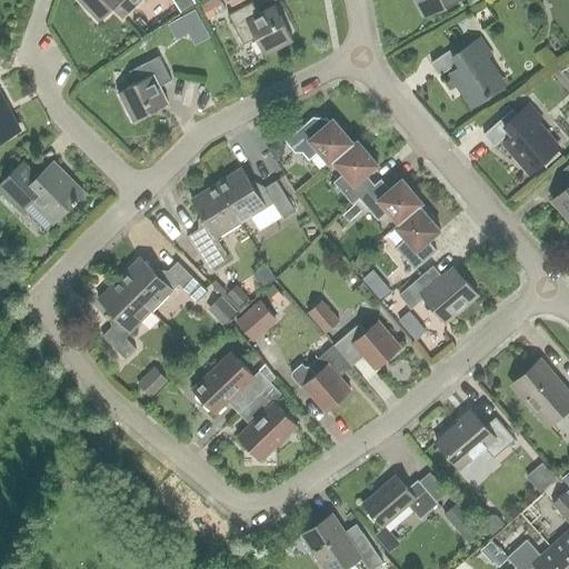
[(141,0),(78,0),(99,22),(113,9),(122,18),(141,0)]
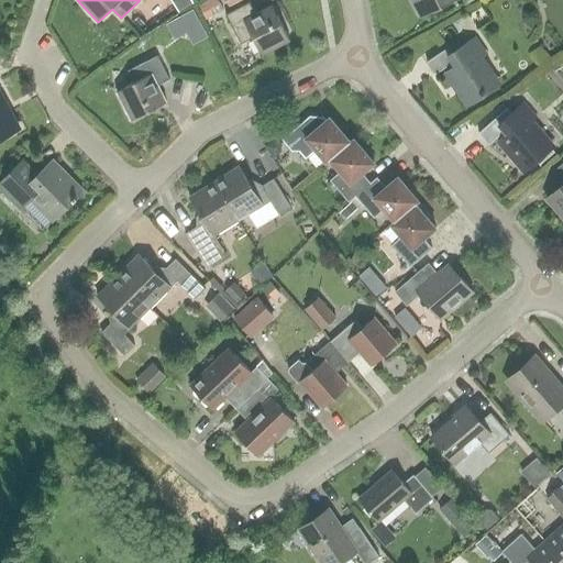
[(170,0),(179,13),(194,4),(191,0),(170,0)]
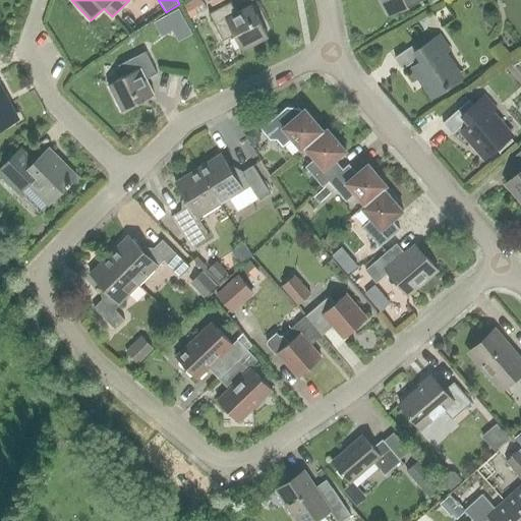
[(206,6),(201,0),(194,0),(185,6),(191,17),(198,14),(196,11),(206,6)]
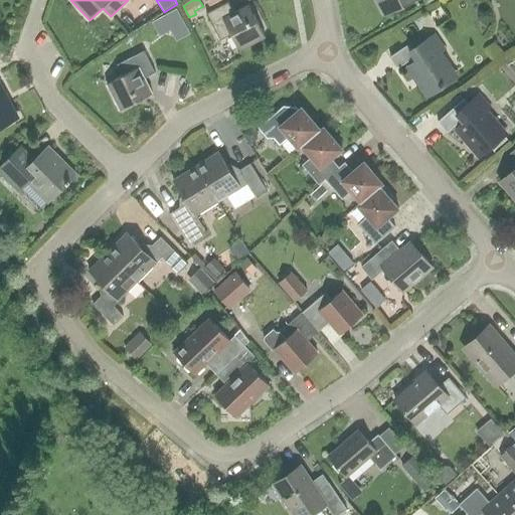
[(378,0),(385,11),(405,0),(378,0)]
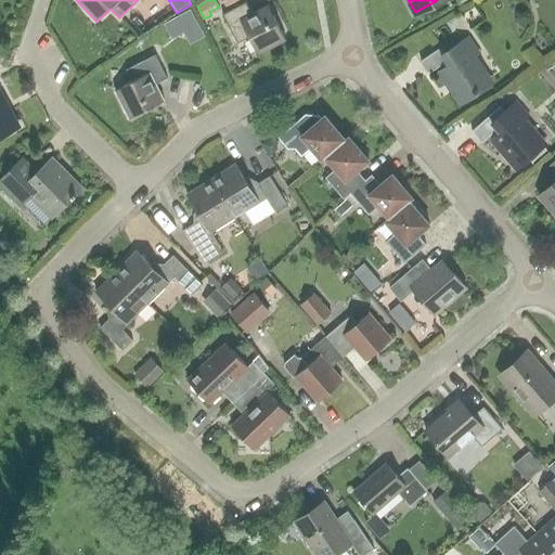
[(286,40),(269,5),(253,14),(246,2),(223,14),(237,43),(249,37),(258,54),(286,40)]
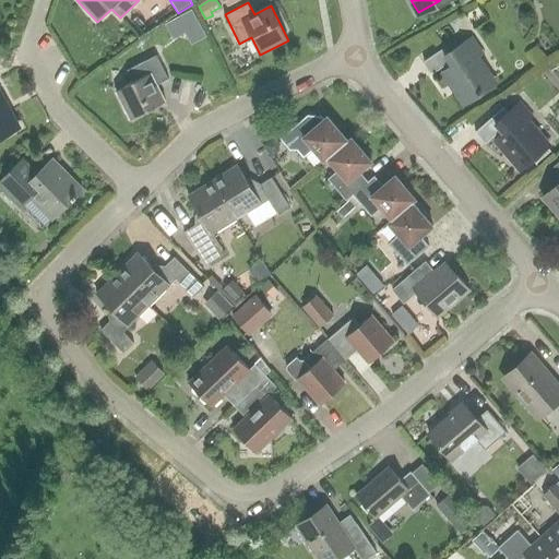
[(191,13),(165,27),(174,43),(186,36),(191,48),(206,39),(191,13)]
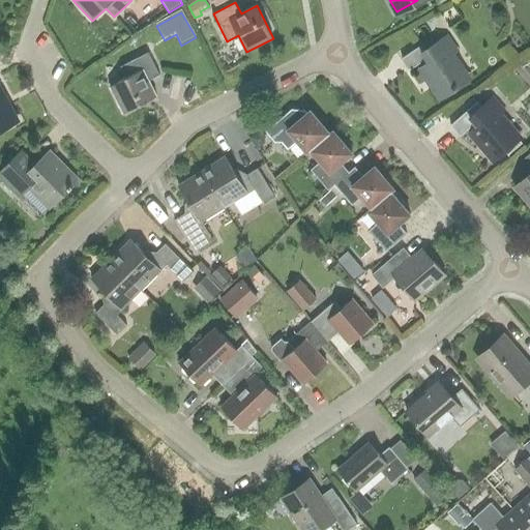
[(436,15),(427,22),(432,30),(435,28),(437,17),(436,15)]
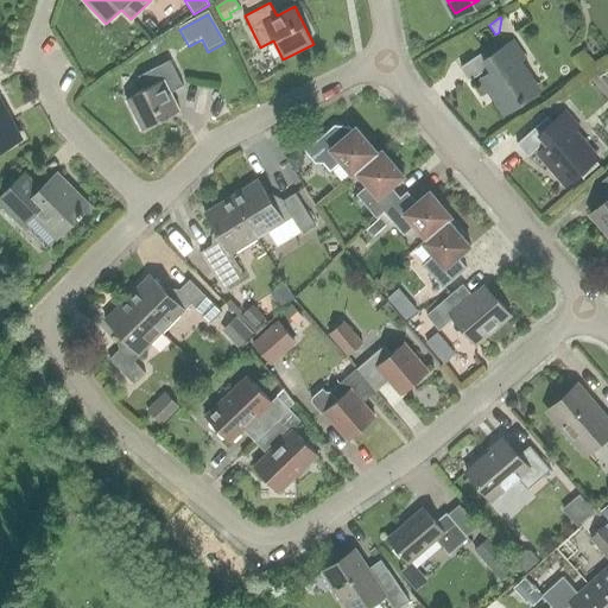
[(500,51),(495,44),(461,67),(470,81),(479,75),(505,113),(539,92),(520,63),(526,59),(514,42),(500,51)]
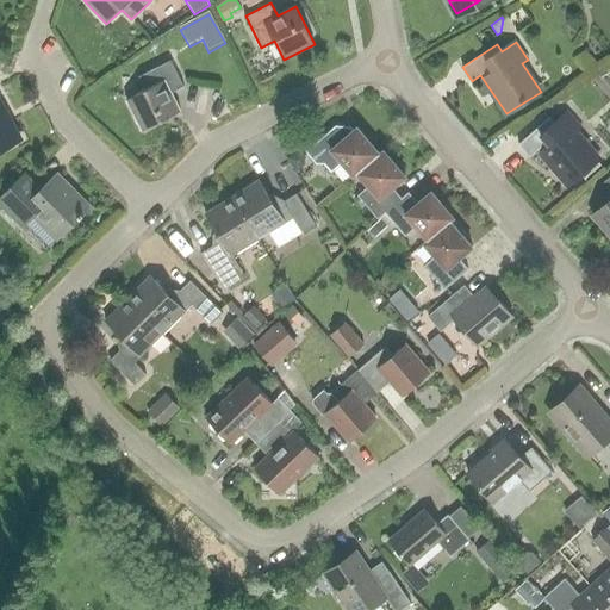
[(145,89),(126,99),(143,130),(181,111),(172,93),(185,86),(170,61),(139,76),(145,89)]
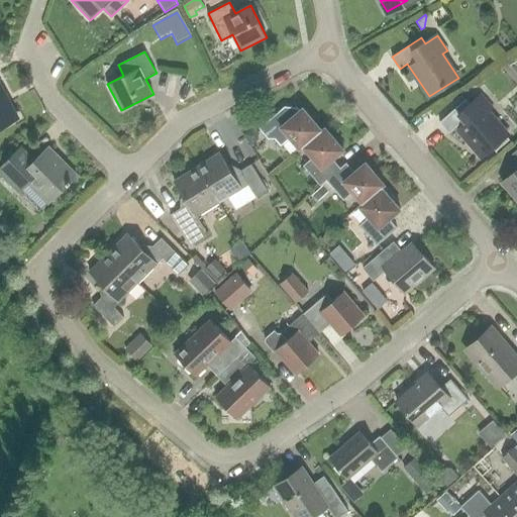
[(0,127),(18,118),(0,85),(0,127)]
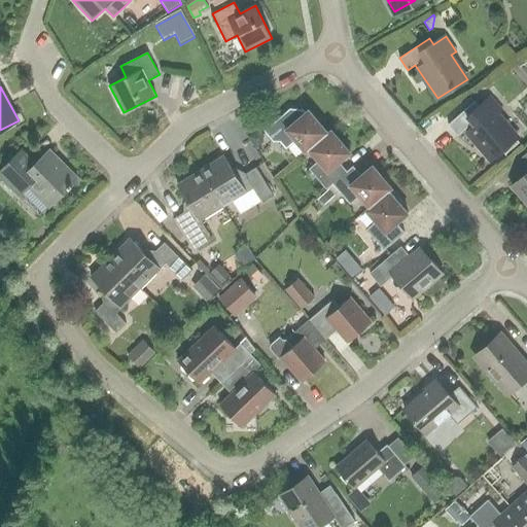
[(476,101),(449,125),(458,136),(464,130),(491,160),(518,137),(499,115),(503,111),(491,97),(480,106),(476,101)]
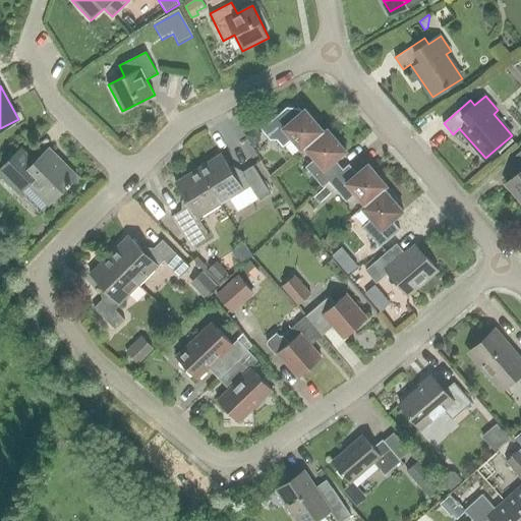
[(302,150),(305,148),(325,131),(305,109),(294,118),(286,109),(266,126),(262,130),(271,140),(278,141),(283,147),(292,139),(302,150)]
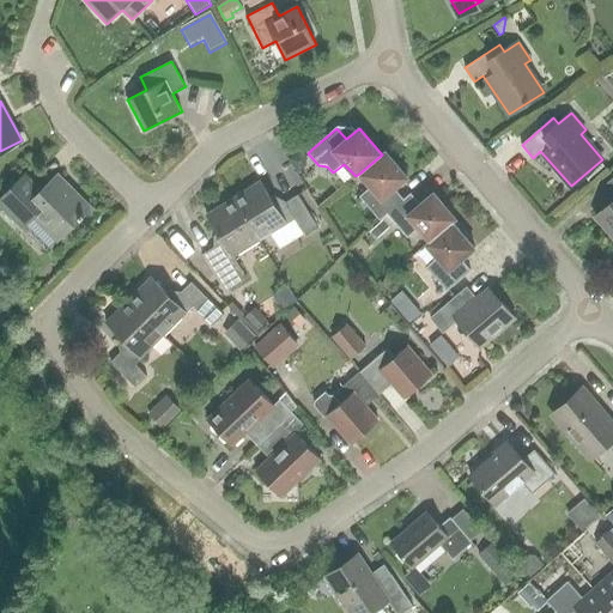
[(302,150),(290,159),(298,173),(305,167),(308,158),(302,150)]
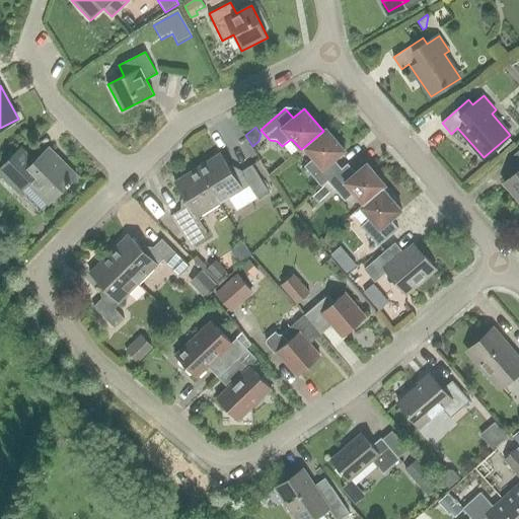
[(323,131),(304,147),(313,158),(304,166),(322,187),(328,181),(342,168),(335,160),(346,150),(326,128),(323,131)]
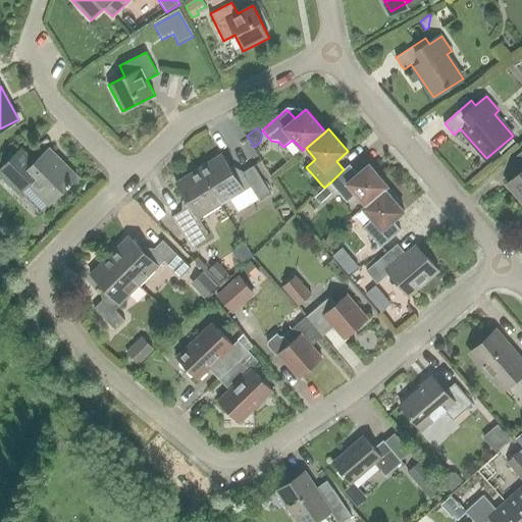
[(23,152),(1,174),(19,193),(40,213),(49,205),(77,176),(50,149),(36,163),(23,152)]
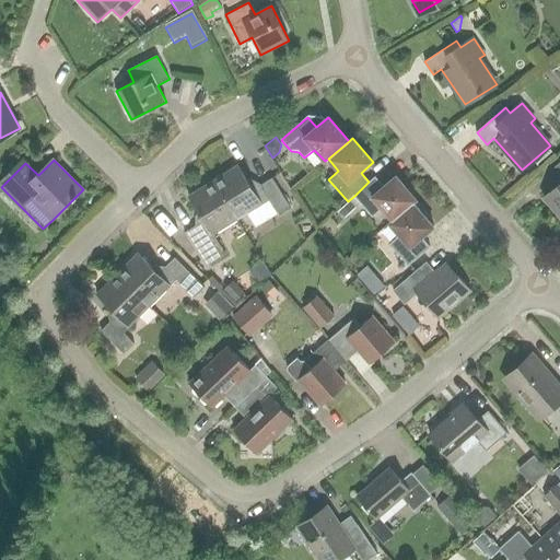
[(559,176),(559,184),(545,198),(559,214),(559,162),(553,168),(559,176)]
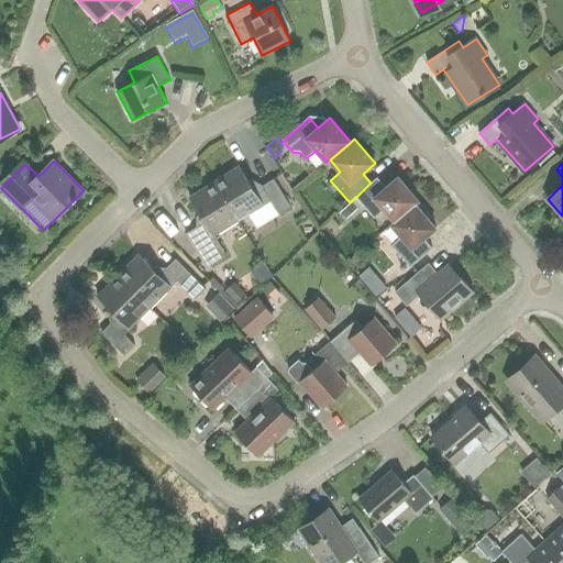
[(213,181),(239,221),(271,201),(279,214),(291,207),(274,179),(254,191),(239,166),(213,181)]
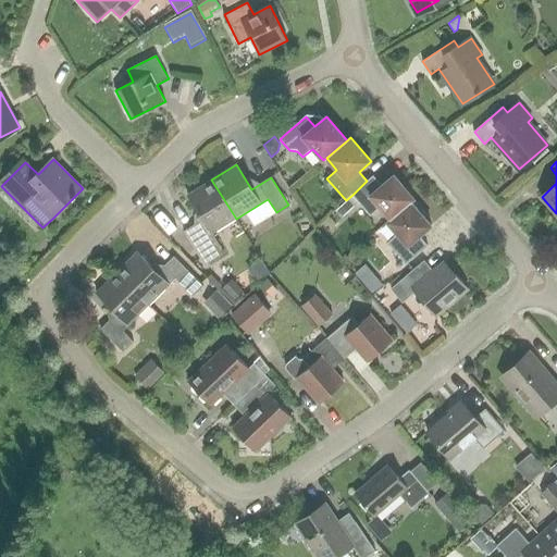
[(381,207),(391,220),(411,201),(415,199),(394,175),(382,185),(373,175),(367,181),(353,195),(371,215),(381,207)]
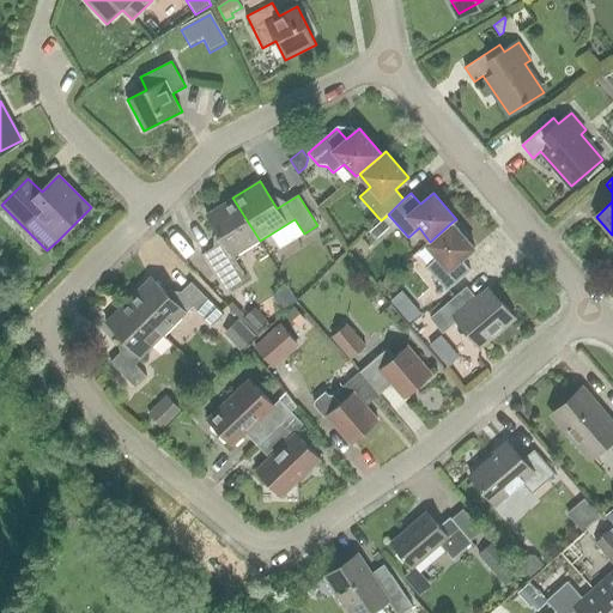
[(234,258),(260,241),(232,198),(206,213),(224,242),(202,255),(222,285),(228,290),(247,278),(234,258)]
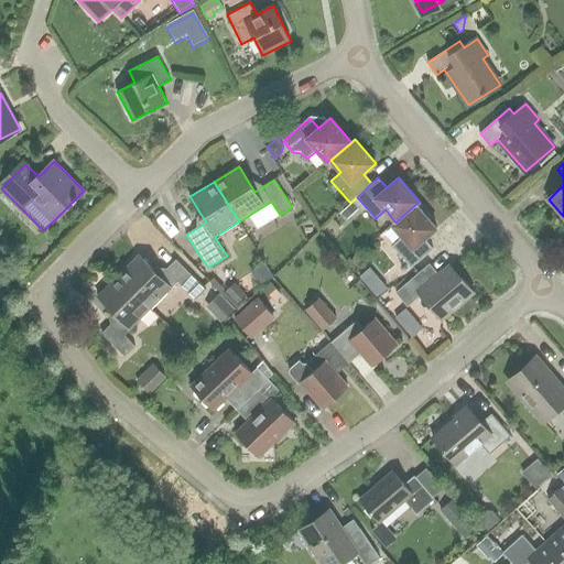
[(353,202),(342,212),(347,219),(359,208),(353,202)]
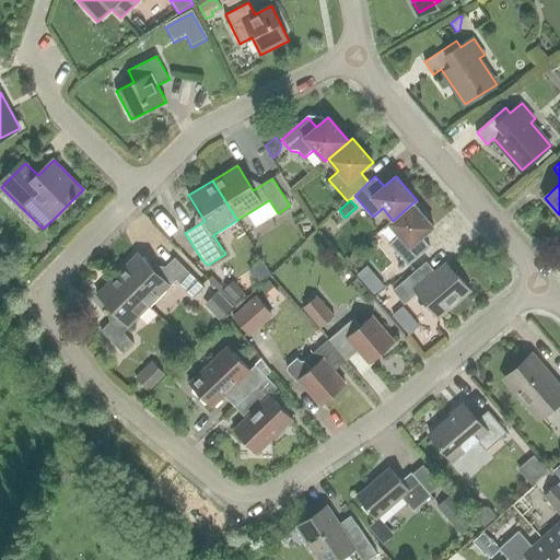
[(413,202),(393,221),(389,223),(399,235),(389,244),(408,266),(431,247),(422,237),(434,226),(413,202)]
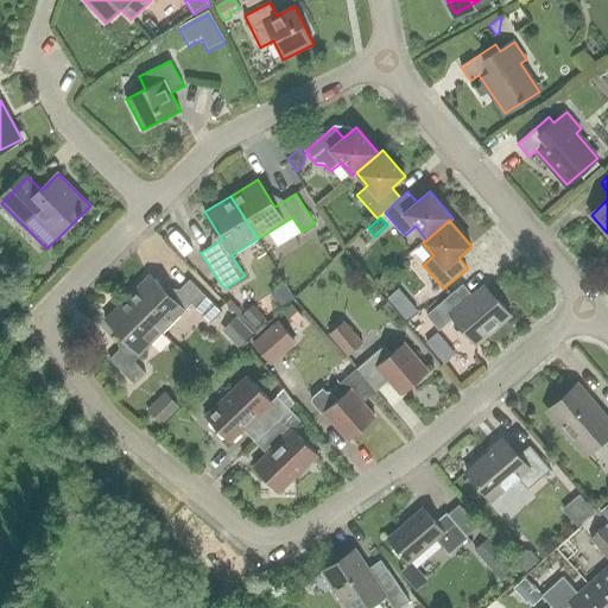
[(127,297),(163,333),(191,304),(211,324),(223,314),(215,305),(190,280),(172,298),(149,274),(127,297)]
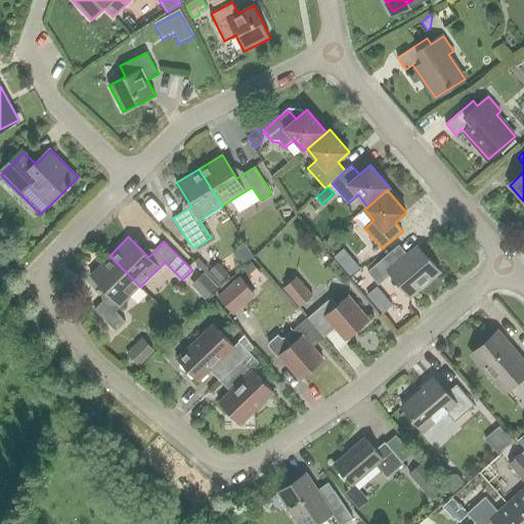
[(439,271),(419,247),(400,263),(391,252),(368,272),(379,285),(391,274),(409,296),(439,271)]
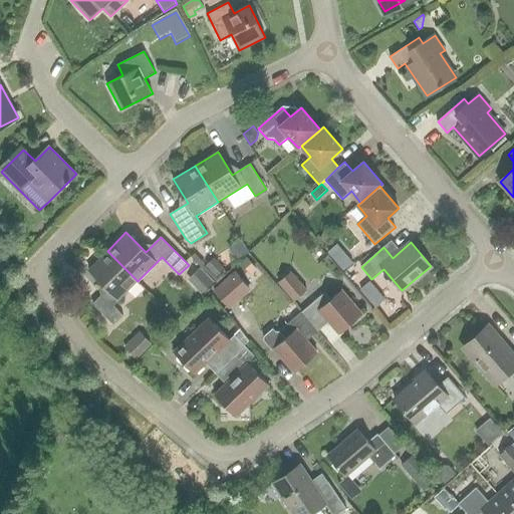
[(113,305),(138,281),(107,251),(88,269),(108,288),(93,304),(113,325),(123,315),(113,305)]
